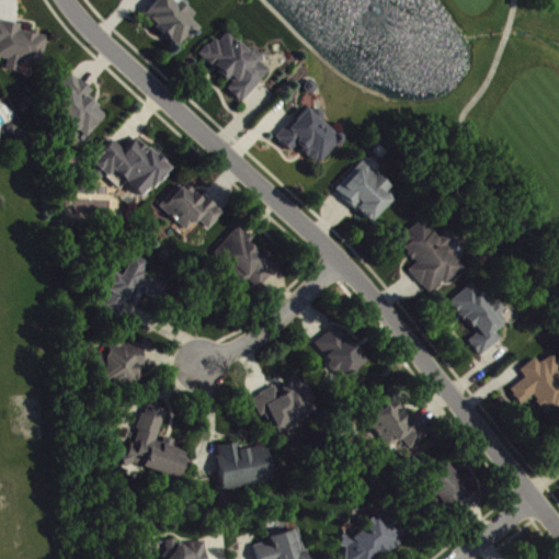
[(155,0),(143,14),(177,44),(184,36),(186,38),(197,26),(190,19),(193,14),(175,0),(155,0)]
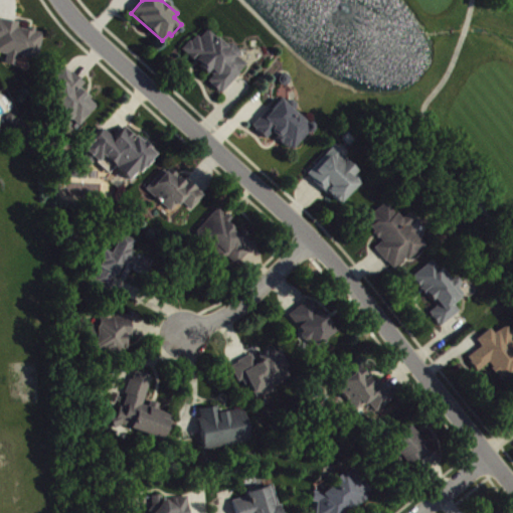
[(44,30),(19,26),(20,21),(0,17),(0,51),(7,53),(6,62),(17,64),(18,54),(40,57),(44,30)]
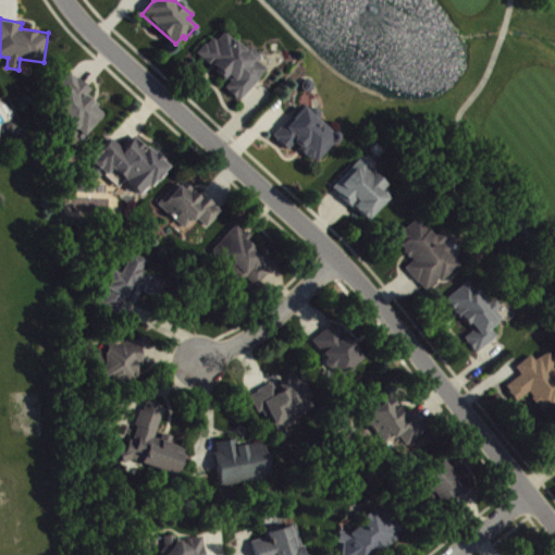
[(267,69),(257,61),(261,56),(249,45),(246,49),(221,28),(199,56),(230,82),(225,87),(241,100),(267,69)]
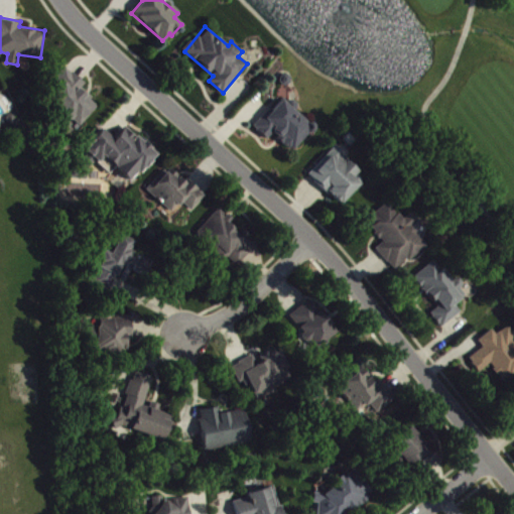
[(253,125),(267,138),(273,132),(293,151),(315,127),(296,109),(297,108),(285,96),(272,109),(270,107),(253,125)]
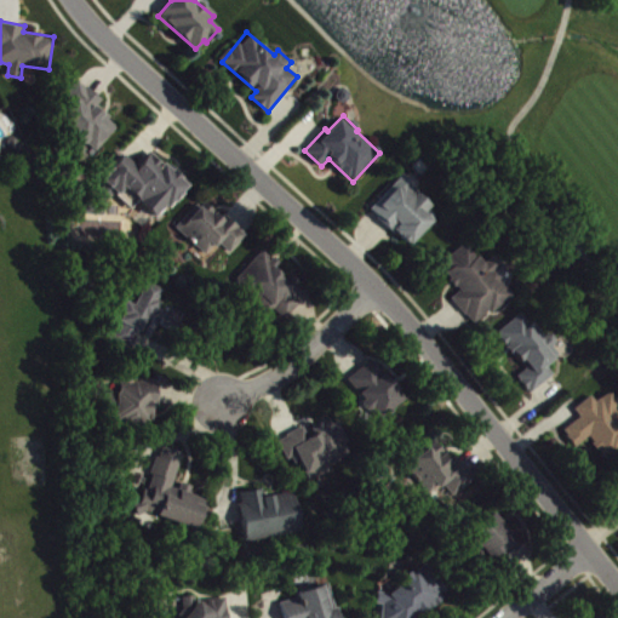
[(122,154),(102,179),(120,194),(125,189),(159,218),(189,183),(152,152),(138,167),(122,154)]
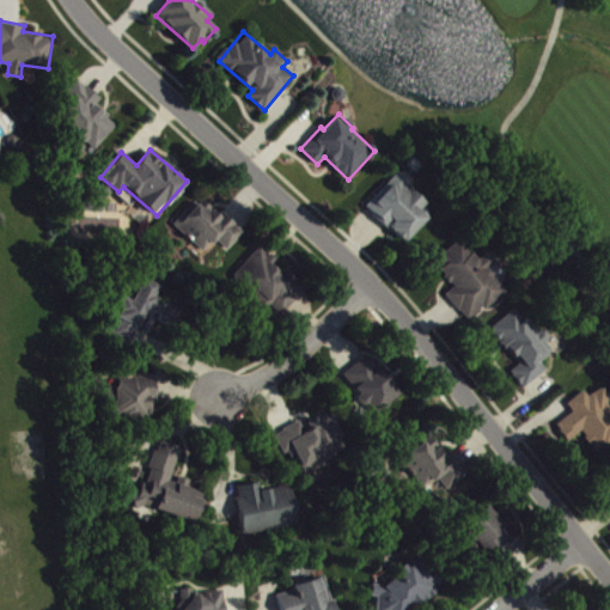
[(427,201),(397,172),(366,206),(404,242),(427,218),(419,209),(427,201)]
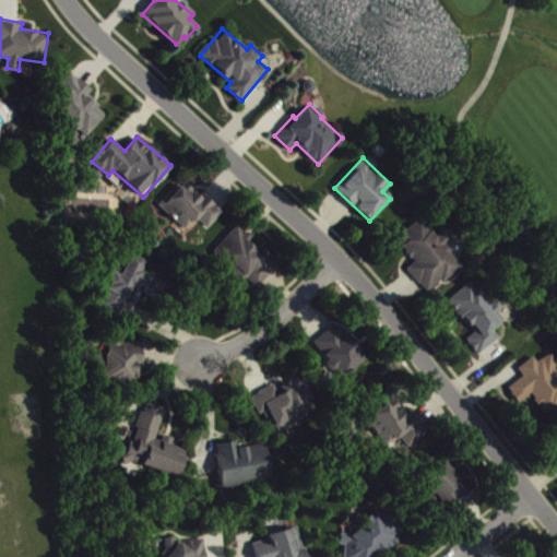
[(187,229),(198,218),(209,228),(224,212),(205,194),(203,198),(184,179),(160,204),(187,229)]
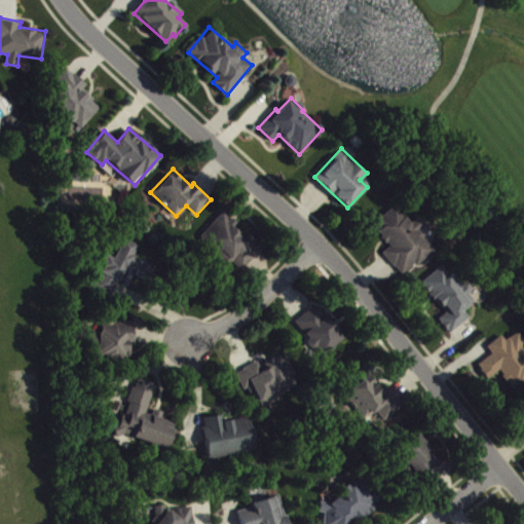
[(373,223),(390,247),(383,252),(402,275),(435,251),(419,230),(426,224),(420,216),(410,224),(396,206),(373,223)]
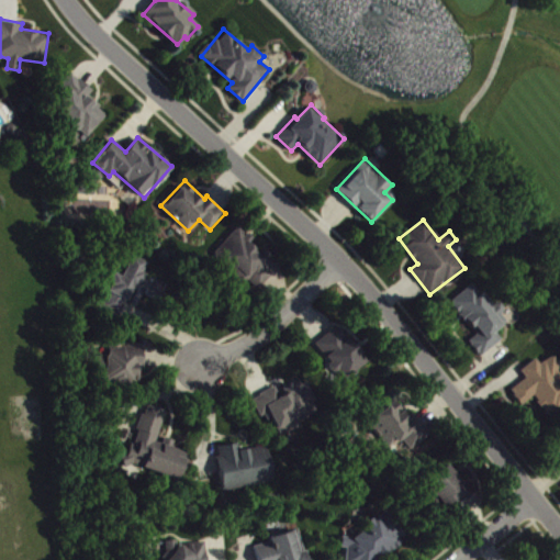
[(212,253),(244,287),(250,280),(256,286),(279,262),(264,246),(258,253),(248,243),(253,238),(239,225),(212,253)]
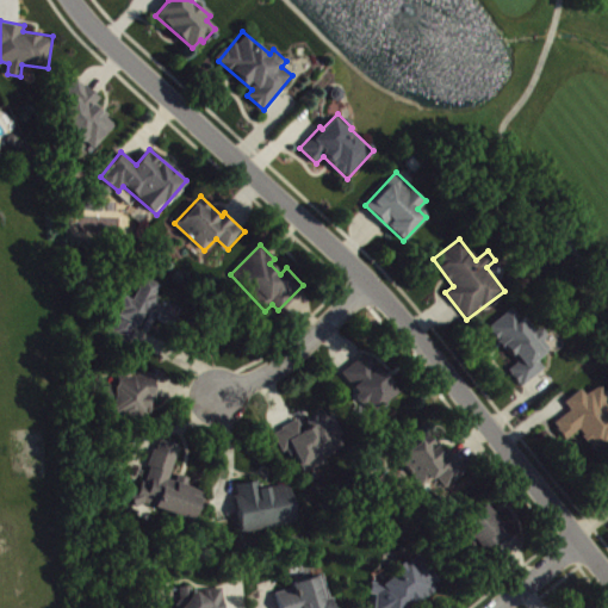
[(488,328),(517,363),(508,370),(522,386),(545,367),(538,359),(551,348),(544,340),(544,339),(515,305),(488,328)]
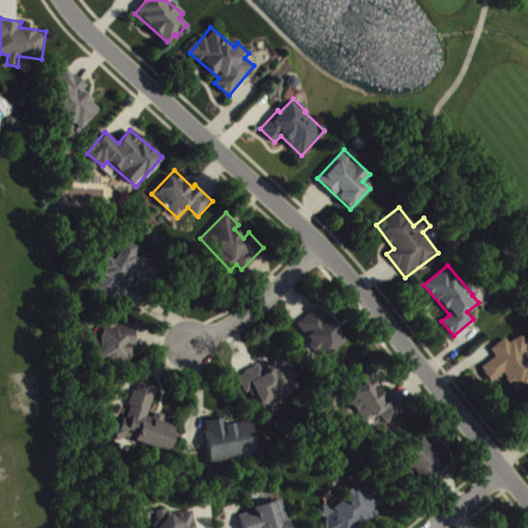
[(346,342),(320,305),(296,323),(321,359),(346,342)]
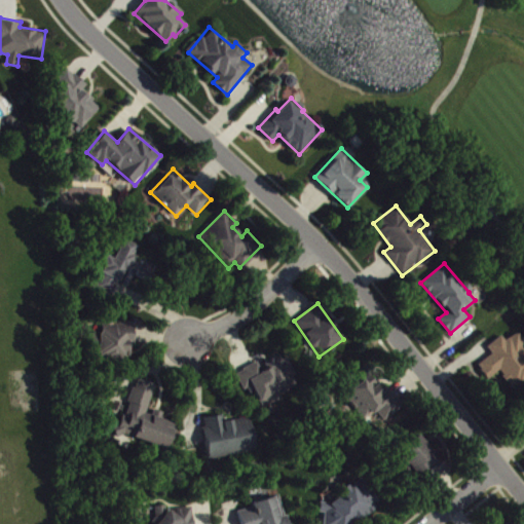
[(136,324),(100,323),(99,354),(128,356),(129,343),(135,343),(136,324)]
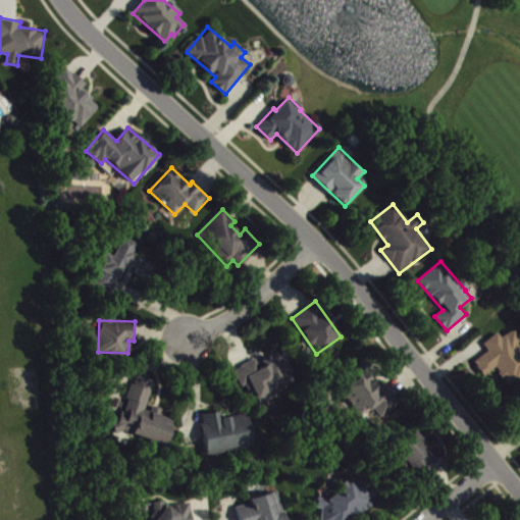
[(509,386),(519,378),(519,345),(511,331),(502,338),(499,332),(483,343),(488,351),(474,361),(483,375),(497,367),(509,386)]
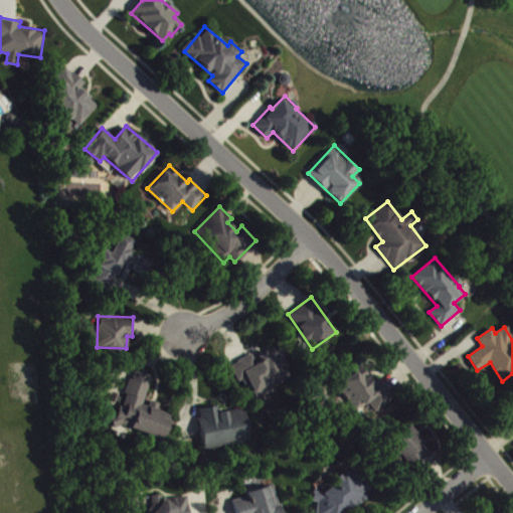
[(230,364),(239,381),(246,378),(253,392),(263,387),(266,394),(277,388),(275,384),(293,375),(279,347),(258,358),(254,353),(230,364)]
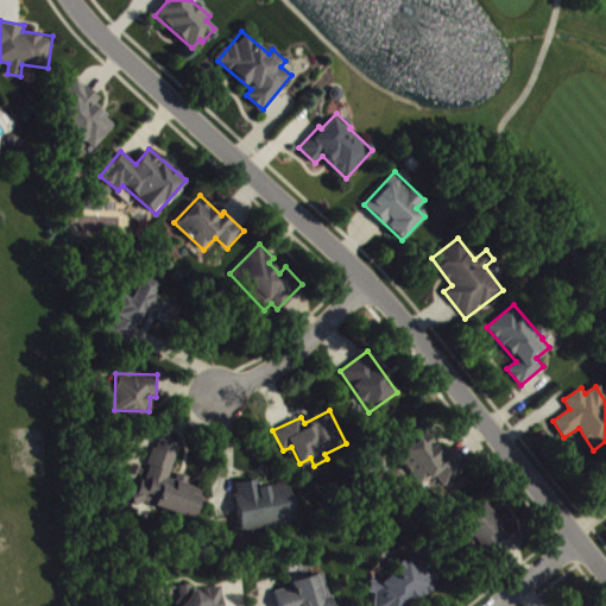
[(444,487),(466,472),(448,448),(443,452),(427,430),(398,453),(423,487),(437,477),(444,487)]
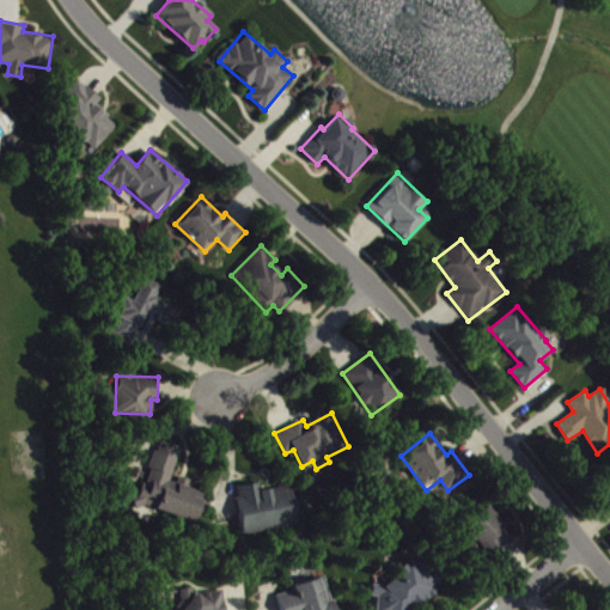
[(195,520),(201,499),(189,495),(191,483),(172,477),(180,446),(156,439),(139,505),(195,520)]
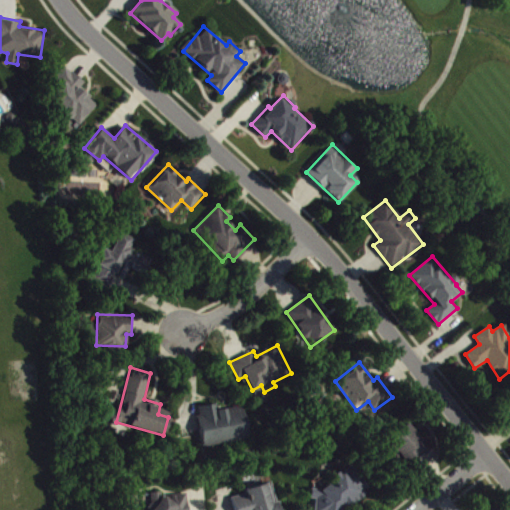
[(244,406),(218,409),(218,403),(199,406),(200,414),(198,414),(202,445),(248,439),(244,406)]
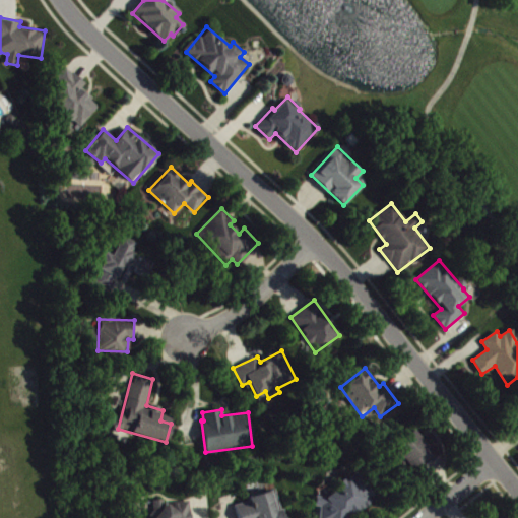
[(441,461),(414,428),(394,444),(421,477),(441,461)]
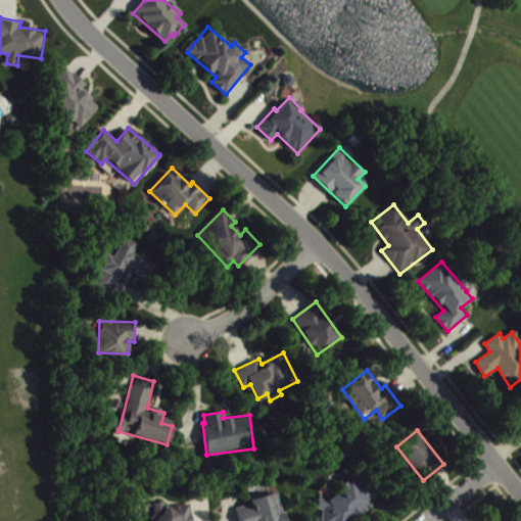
[(323,520),(324,520),(350,520),(349,520),(362,510),(363,511),(378,498),(357,473),(318,507),(327,516),(323,520)]
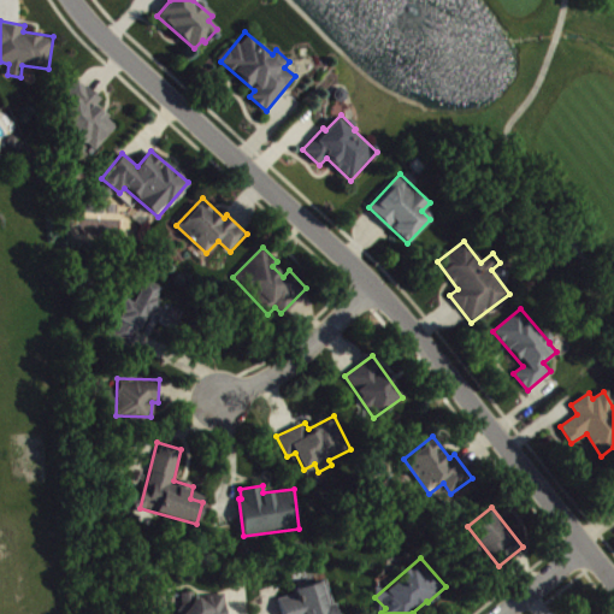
[(336,613),(328,579),(294,588),(296,594),(279,598),(283,613),(336,613)]
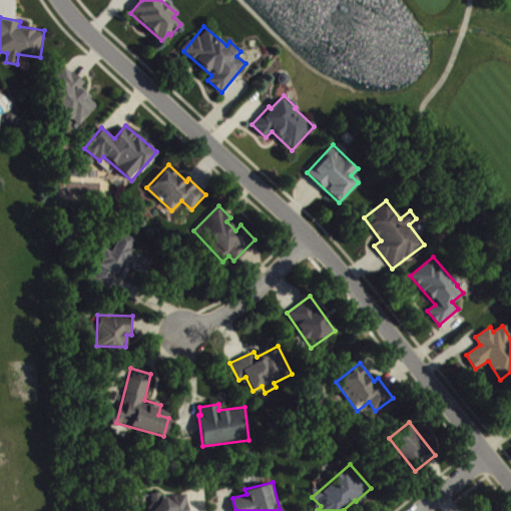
[(188,510),(187,493),(175,495),(172,497),(161,498),(160,492),(150,493),(151,502),(147,507),(147,510),(188,510)]
